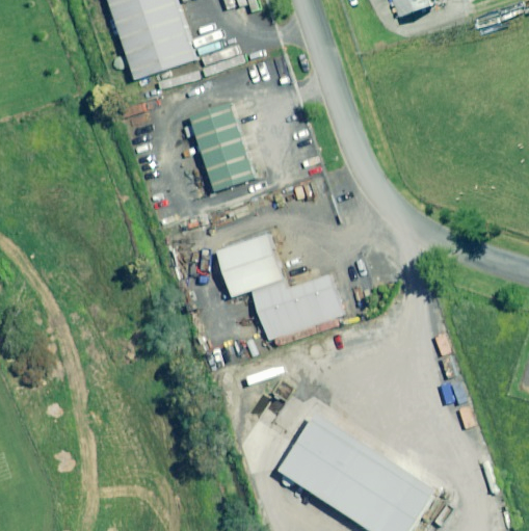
[(200,60),(179,0),(112,0),(140,81),(200,60)]
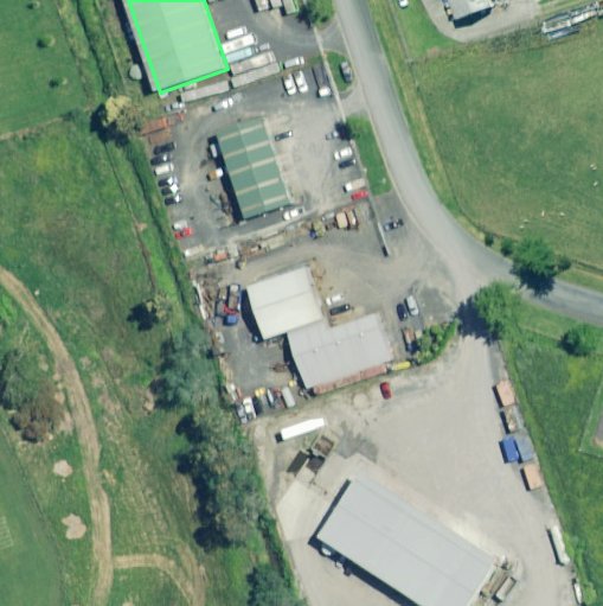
[(482,0),(444,0),(451,17),(485,5),(482,0)]
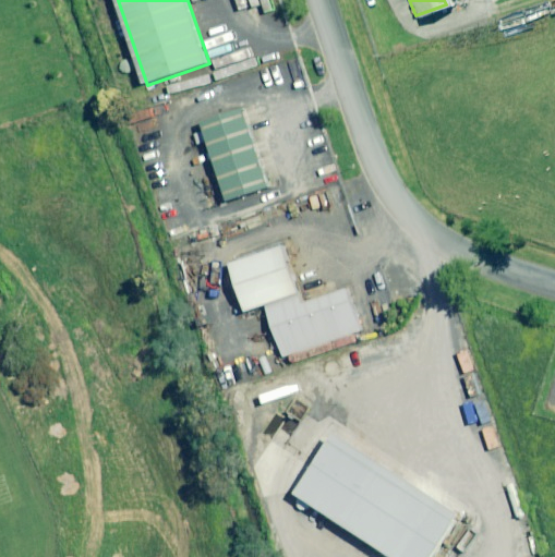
[(238,104),(195,117),(220,200),(264,185),(238,104)]
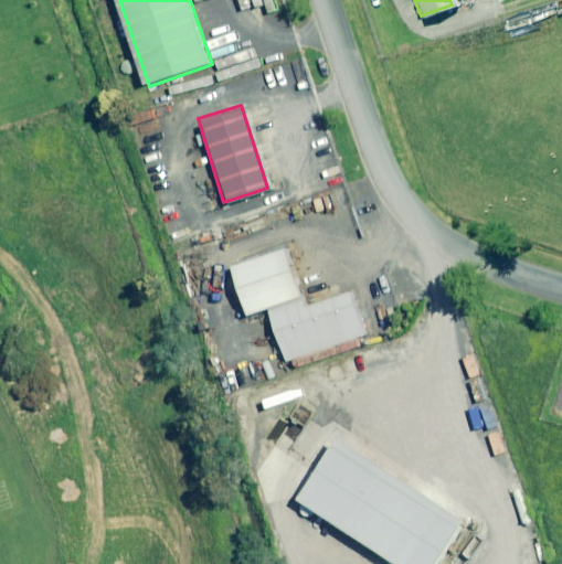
[(281,246),(229,263),(244,310),(296,294),(281,246)]
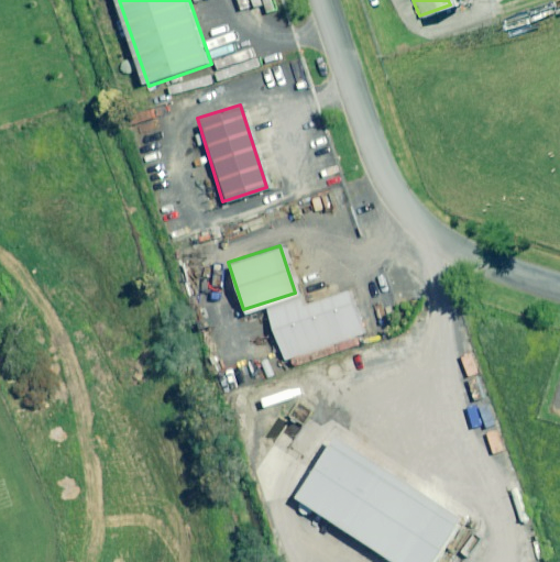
[(349,279),(265,306),(280,353),(364,327),(349,279)]
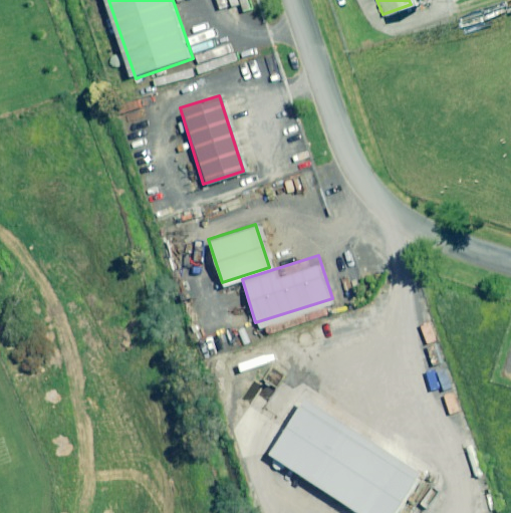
[(390,512),(418,472),(305,399),(268,455),(355,512),(390,512)]
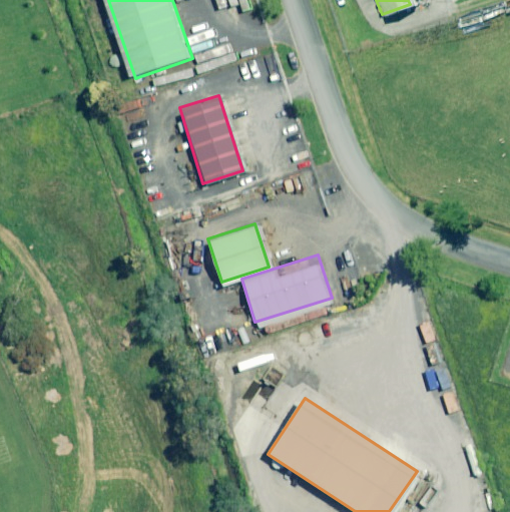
All buildings are outlined.
